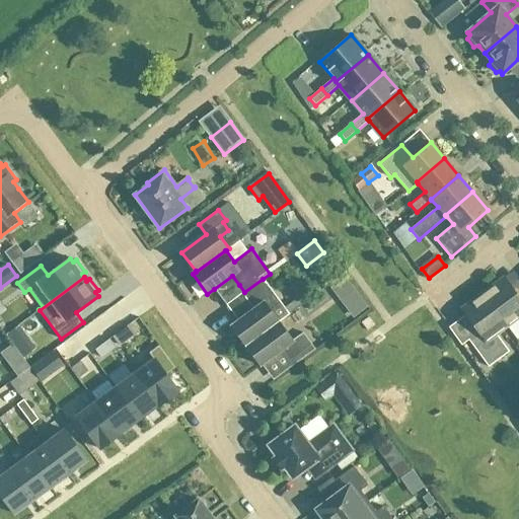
[(518,299),(503,278),(483,294),(507,327),(518,317),(518,299)]
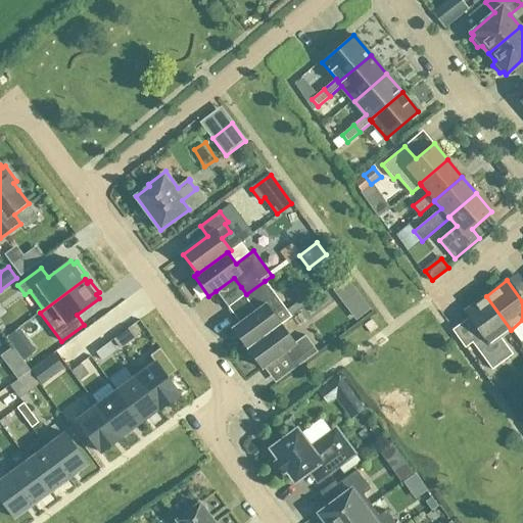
[(233,328),(247,348),(281,324),(291,317),(283,304),(265,281),(246,294),(244,296),(255,312),(240,323),(233,328)]
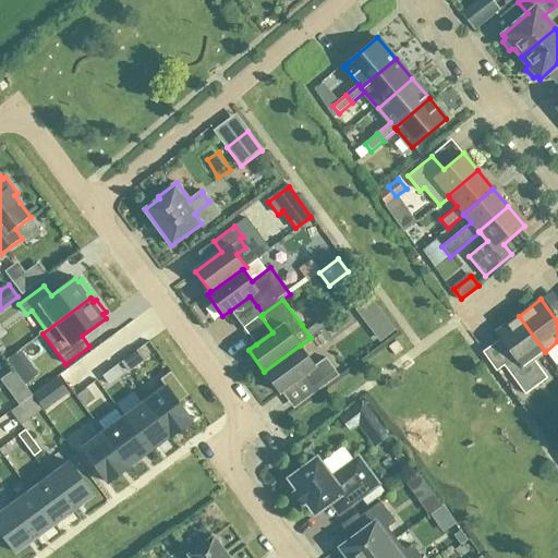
[(545,352),(519,316),(495,334),(512,358),(504,364),(525,396),(548,378),(534,360),(545,352)]
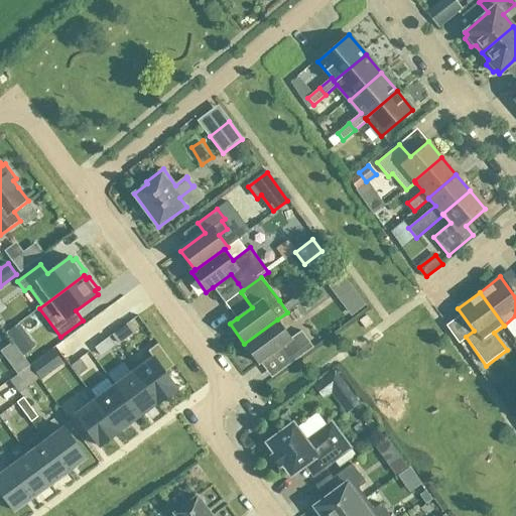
[(244,344),(259,364),(281,348),(289,357),(309,342),(301,331),(291,339),(277,319),(244,344)]
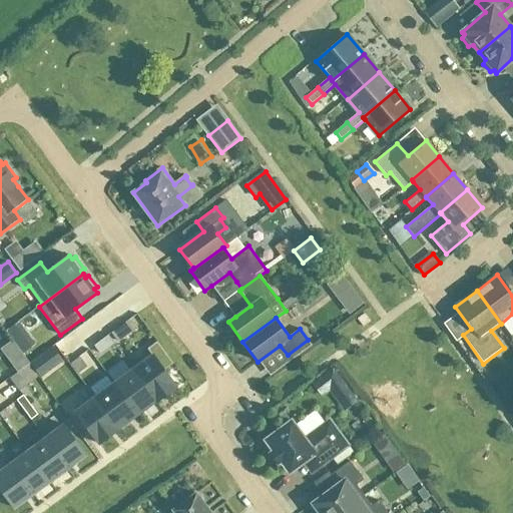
[(134,330),(127,321),(111,333),(117,342),(134,330)]
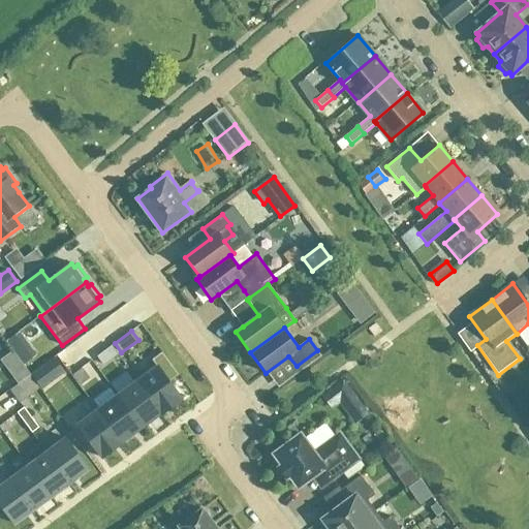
[(117,353),(112,346),(97,356),(98,358),(99,355),(103,362),(102,363),(102,364),(117,353)]
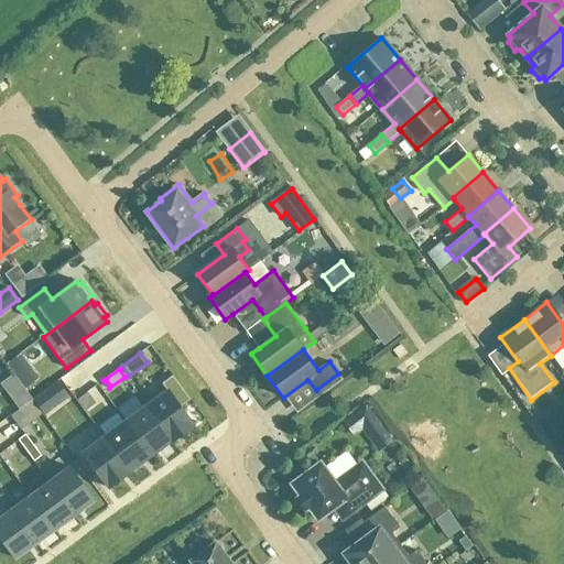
[(147,405),(173,442),(194,425),(181,408),(192,400),(173,375),(162,383),(166,390),(147,405)]
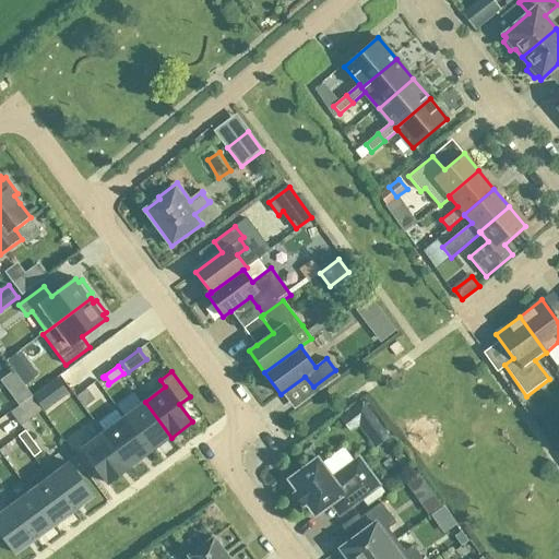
[(44,411),(55,403),(68,393),(58,379),(44,389),(34,396),(44,411)]
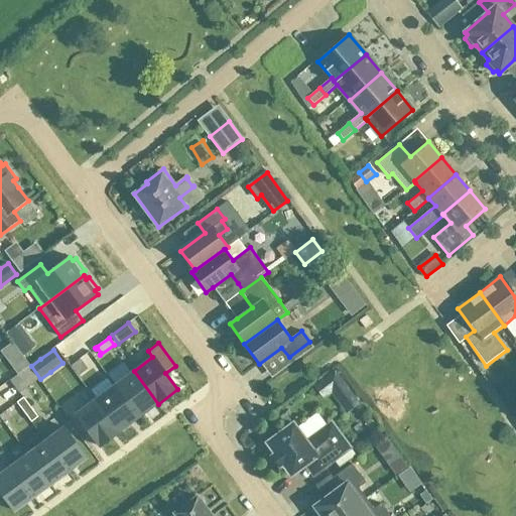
[(80,360),(72,366),(79,376),(88,370),(80,360)]
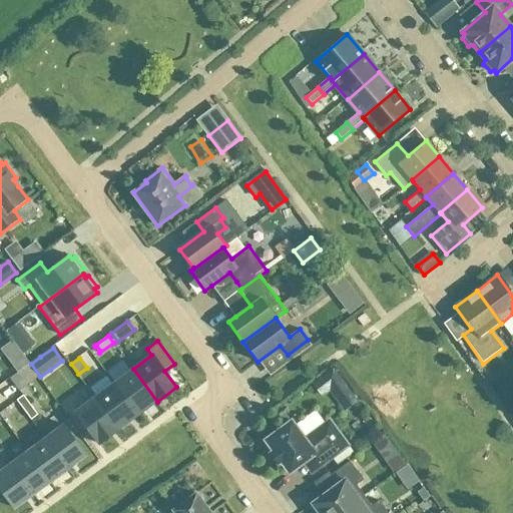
[(133,369),(114,383),(138,416),(157,402),(133,369)]
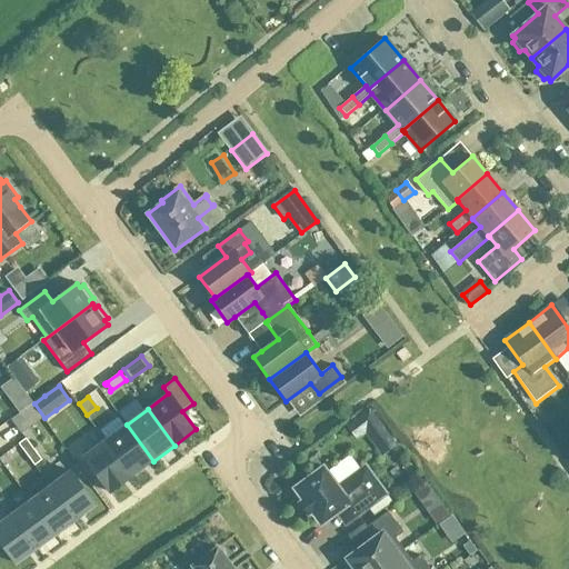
[(556,427),(568,445),(568,421),(567,419),(556,427)]
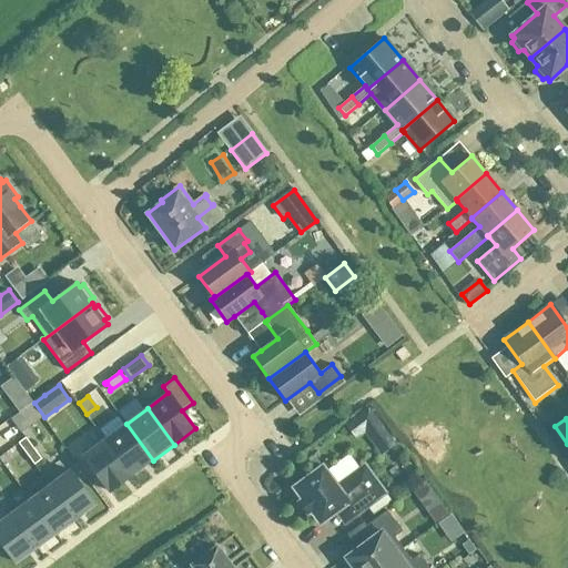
[(153,460),(127,424),(105,439),(131,476),(153,460)]
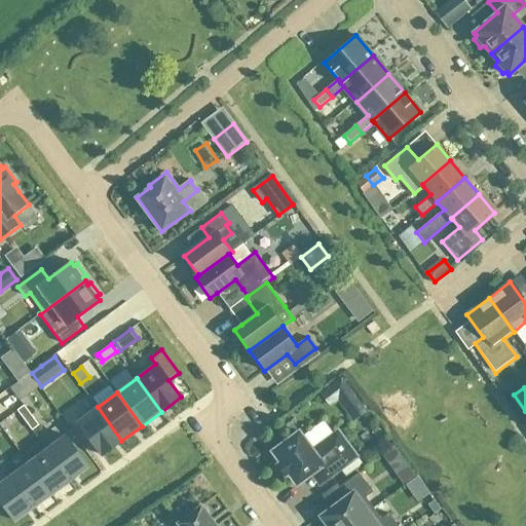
[(102,455),(121,441),(98,407),(77,422),(102,455)]
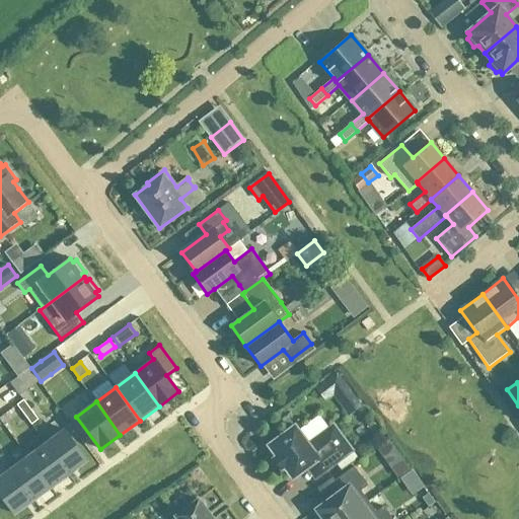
[(18,408),(25,417),(32,412),(25,402),(18,408)]
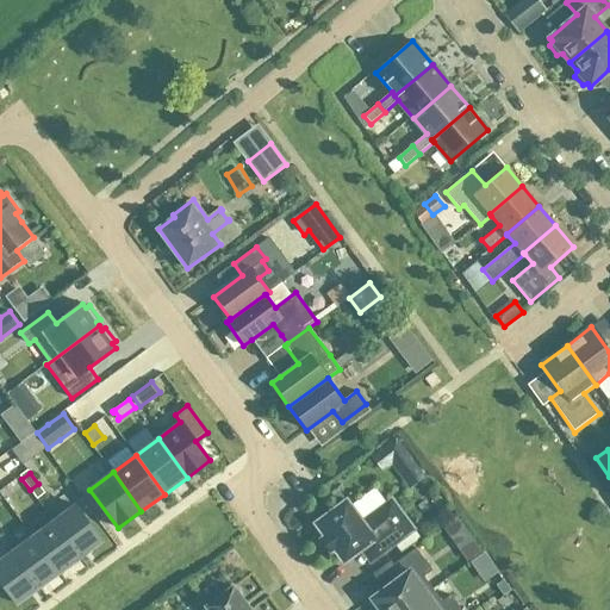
[(47,496),(38,484),(30,490),(38,500),(47,496)]
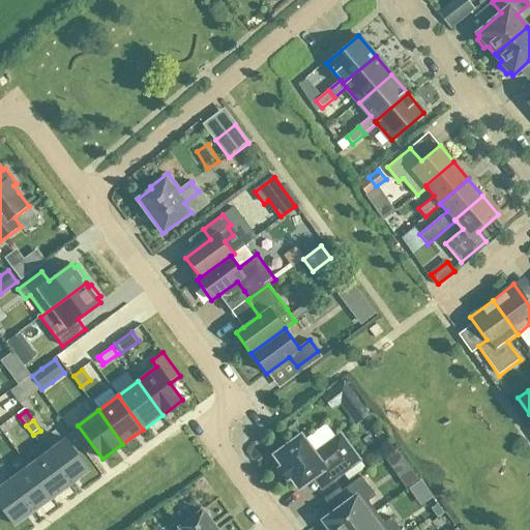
[(316,443),(332,436),(328,427),(312,434),(316,443)]
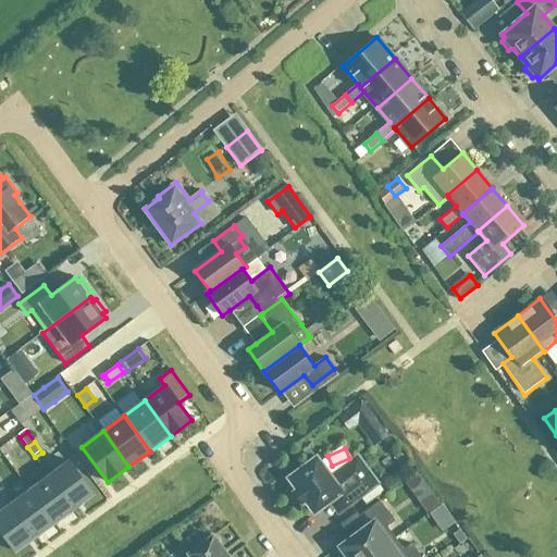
[(317,457),(288,478),(297,490),(295,492),(302,504),(306,502),(314,514),(331,500),(339,512),(378,484),(358,457),(331,478),(317,457)]
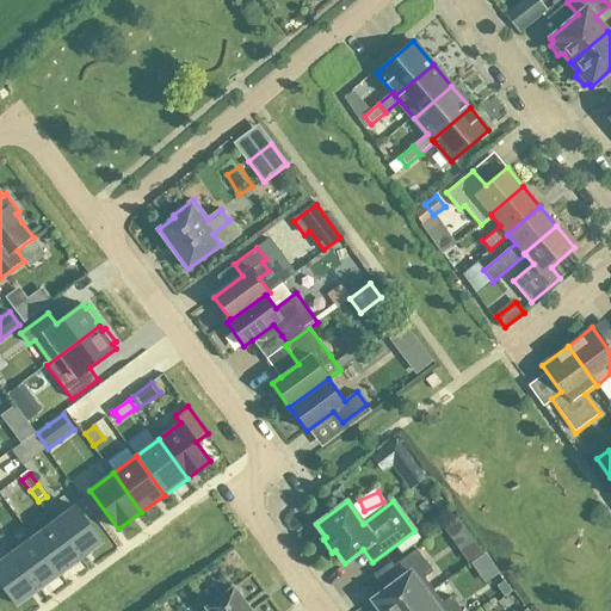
[(76,505),(55,520),(82,559),(104,542),(76,505)]
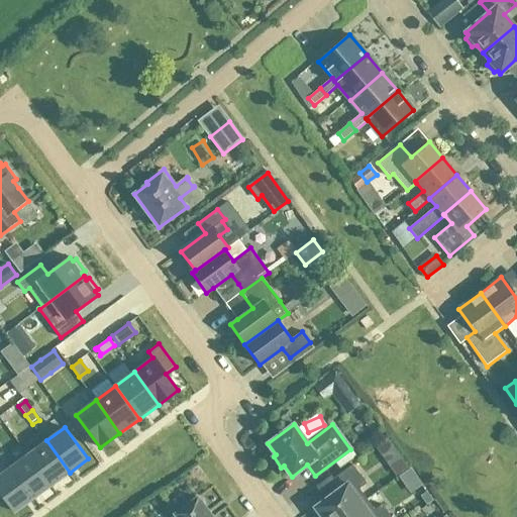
[(28,453),(53,485),(70,473),(46,440),(28,453)]
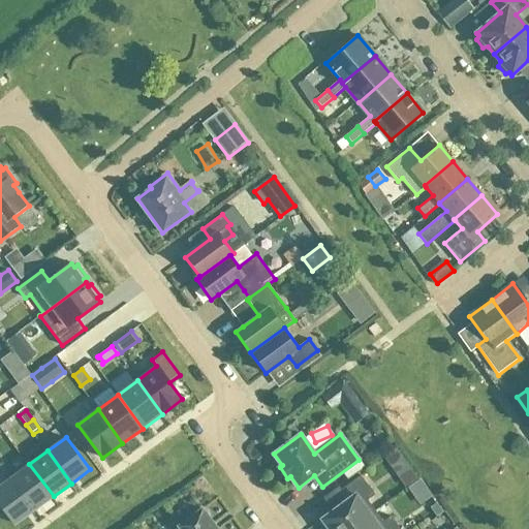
[(11,477),(35,509),(54,496),(29,464),(11,477)]
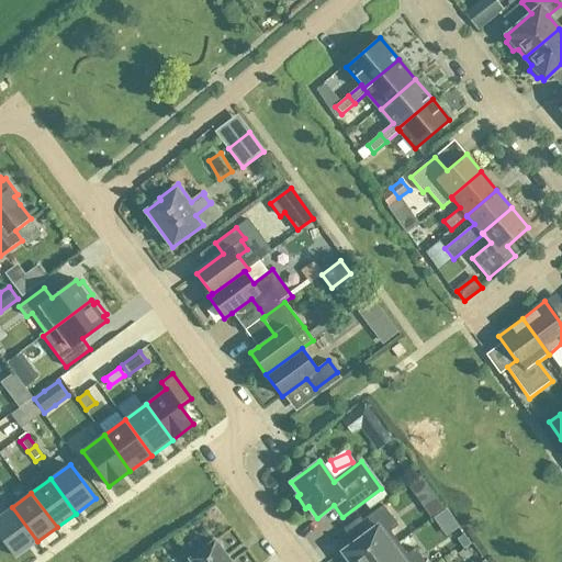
[(372,561),(400,542),(391,531),(398,526),(383,505),(362,520),(370,531),(343,552),(346,555),(343,559),(345,561),(372,561)]
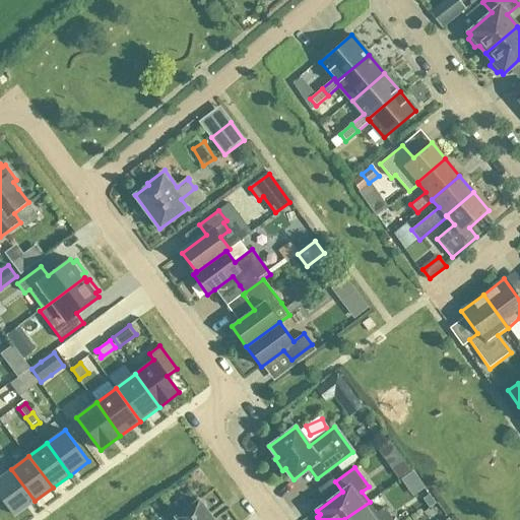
[(0,492),(16,515),(35,501),(11,469),(0,476),(0,492)]
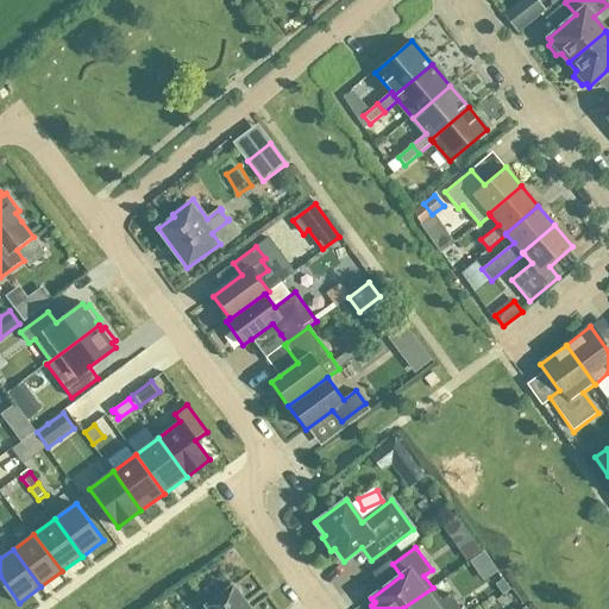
[(233,586),(231,588),(232,588),(208,606),(208,604),(206,606),(207,608),(208,608),(249,608),(233,588),(234,588),(233,586)]
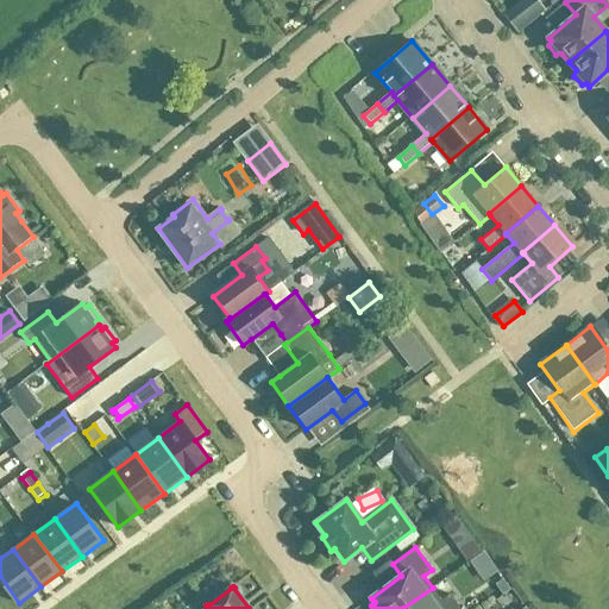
[(460,608),(450,594),(441,601),(433,588),(403,608),(460,608)]
